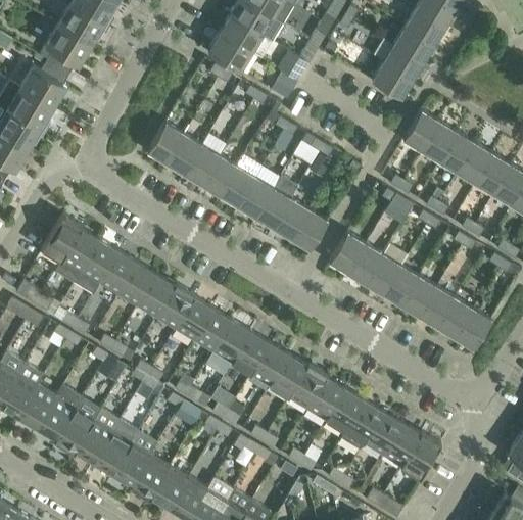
[(66,0),(66,1),(104,24),(109,27),(114,19),(108,15),(116,2),(112,0),(66,0)]
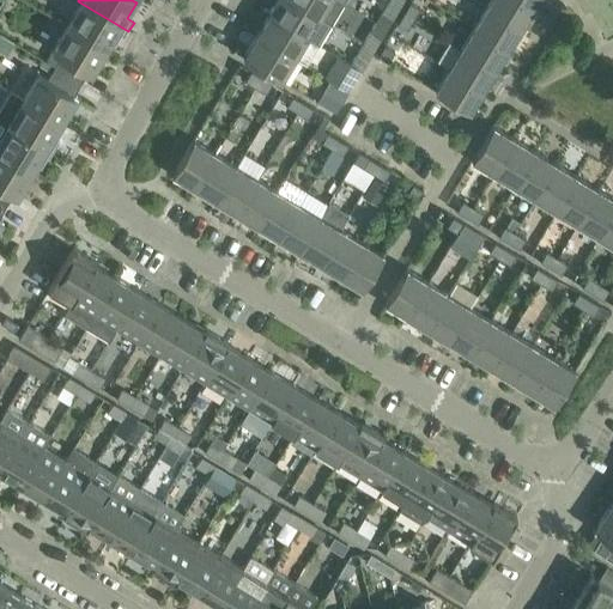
[(332,28),(286,0),(280,0),(269,18),(307,41),(319,48),(332,28)]
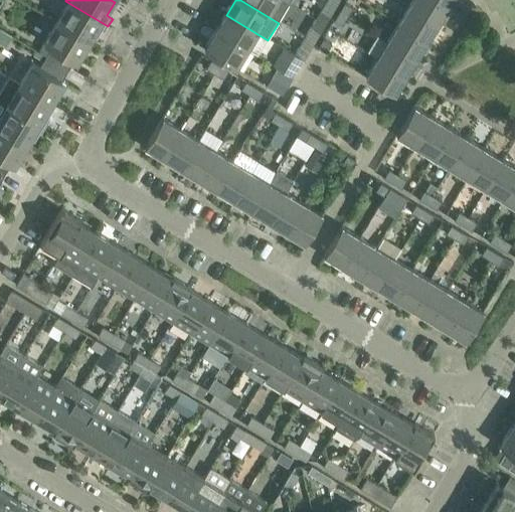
[(290,5),(280,0),(240,0),(279,23),(290,5)]
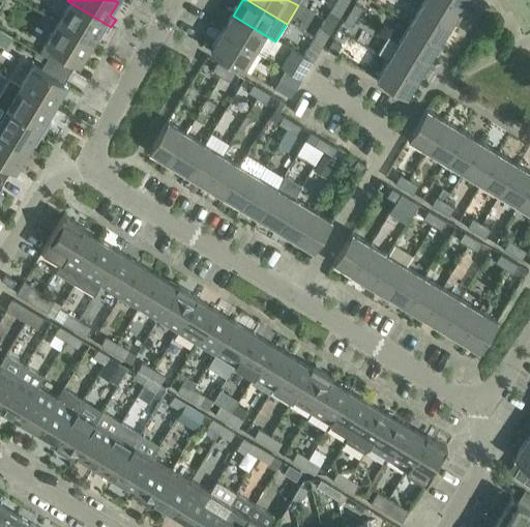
[(351,0),(350,0),(339,0),(336,4),(346,9),(351,0)]
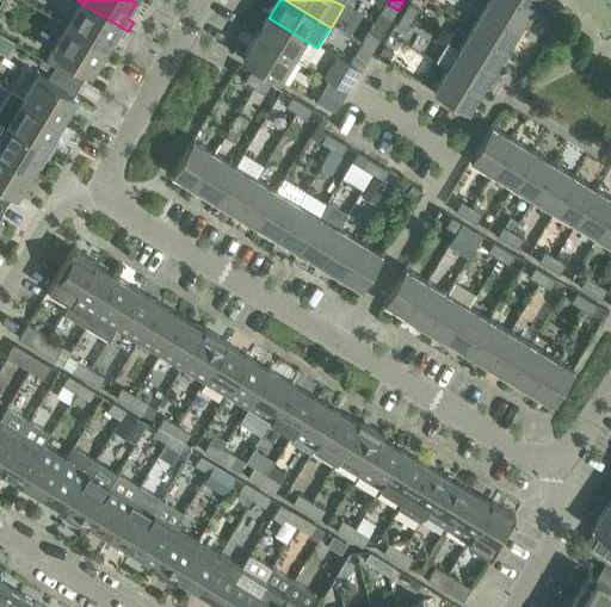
[(532,10),(517,0),(491,0),(486,10),(520,30),(532,10)]
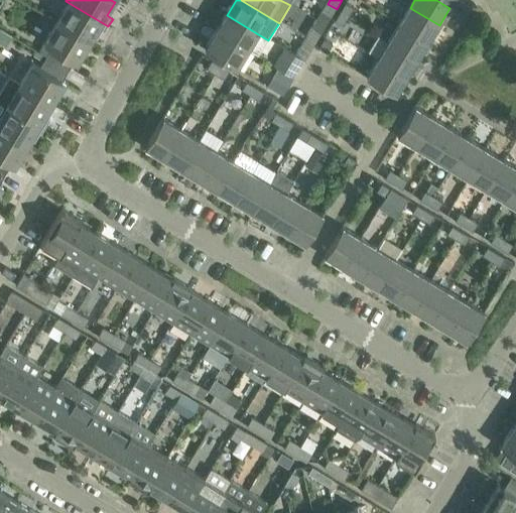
[(68,7),(57,24),(90,43),(98,30),(104,34),(108,26),(103,23),(66,1),(63,4),(68,7)]
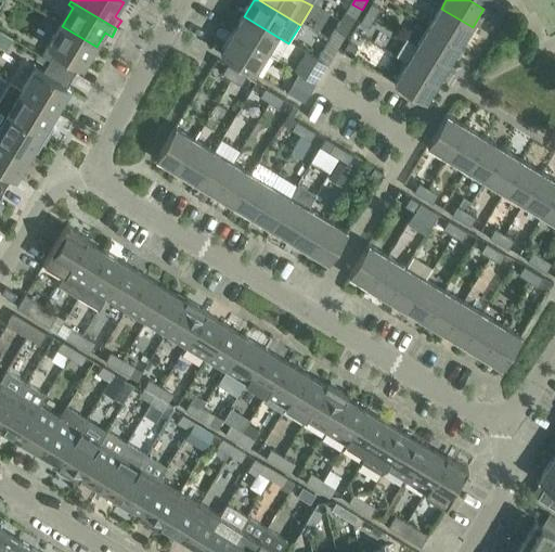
[(352,4),(340,23),(350,29),(362,10),(352,4)]
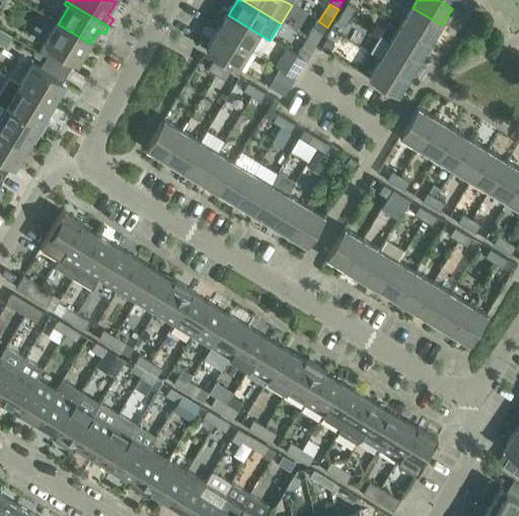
[(357,10),(348,5),(343,14),(352,19),(357,10)]
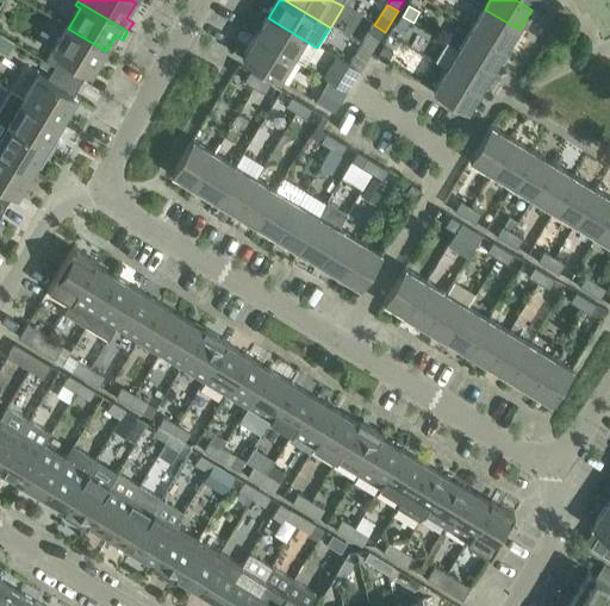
[(472,30),(506,51),(520,30),(485,10),(472,30)]
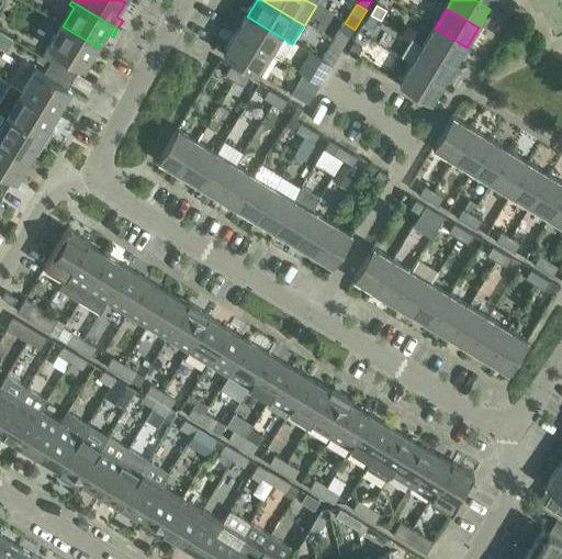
[(364,25),(374,31),(381,21),(371,15),(364,25)]
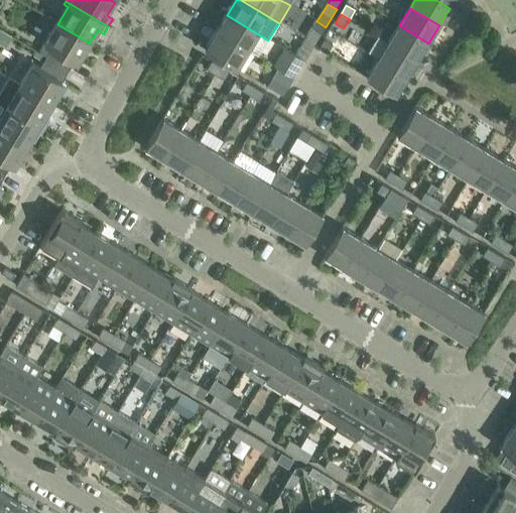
[(258,34),(227,15),(216,33),(248,51),(258,34)]
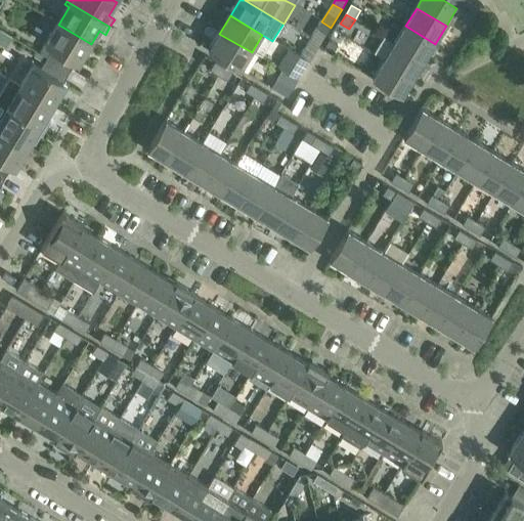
[(311,40),(319,45),(331,28),(321,22),(311,40)]
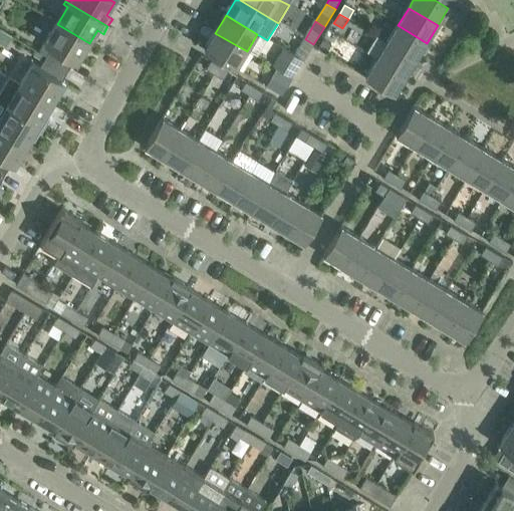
[(44,45),(38,54),(46,59),(68,73),(75,64),(76,65),(89,43),(57,24),(44,45)]
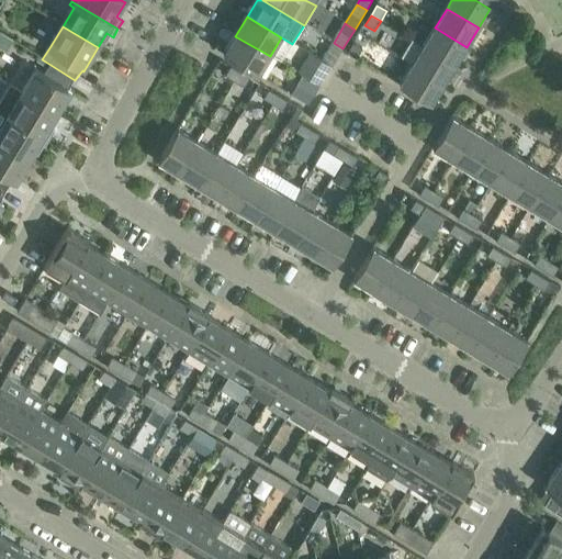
[(467,47),(435,28),(424,47),(456,66),(467,47)]
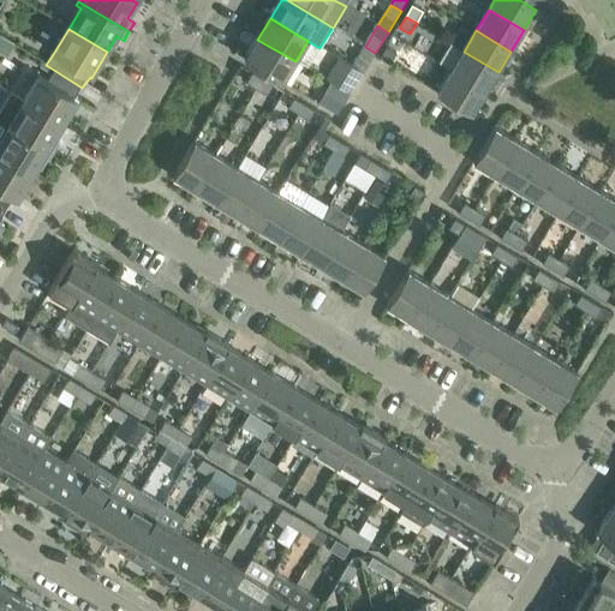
[(244,61),(281,84),(296,61),(257,40),(244,61)]
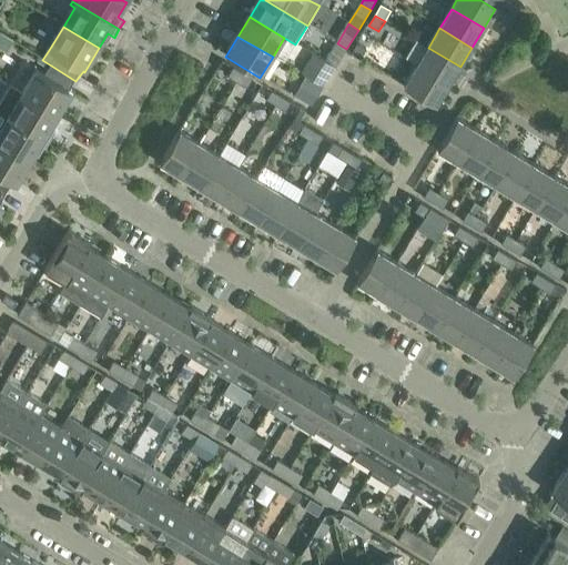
[(346,49),(337,43),(325,62),(335,69),(346,49)]
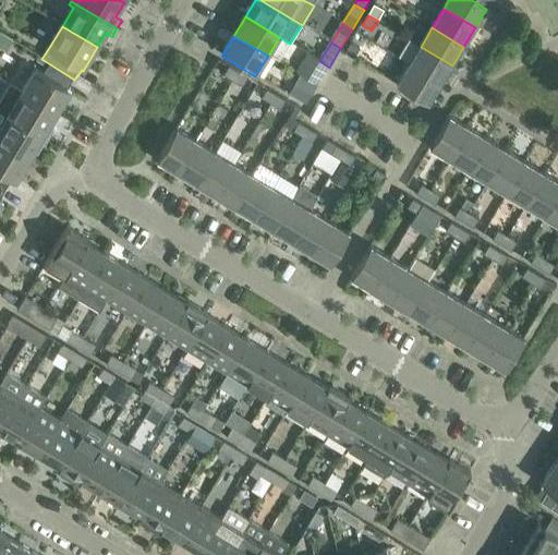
[(351,46),(346,56),(354,61),(360,51),(351,46)]
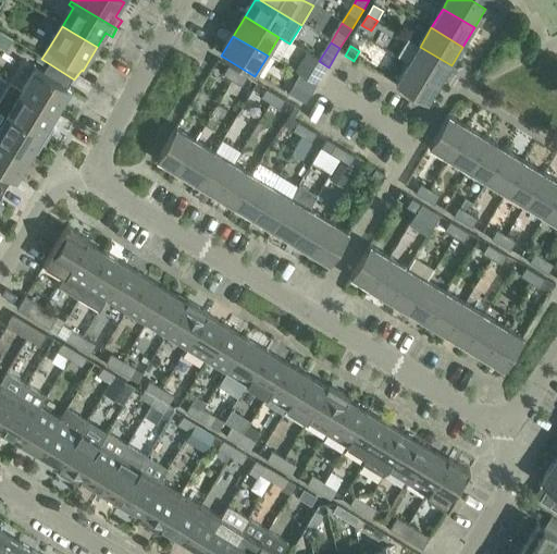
[(408,65),(440,85),(452,65),(420,47),(408,65)]
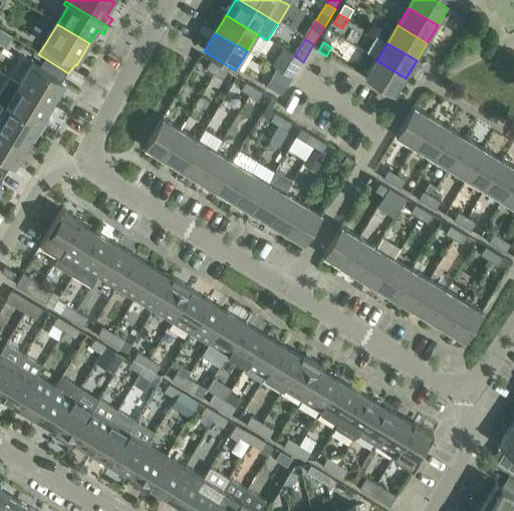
[(274,68),(279,71),(292,79),(303,62),(294,56),(285,51),(274,68)]
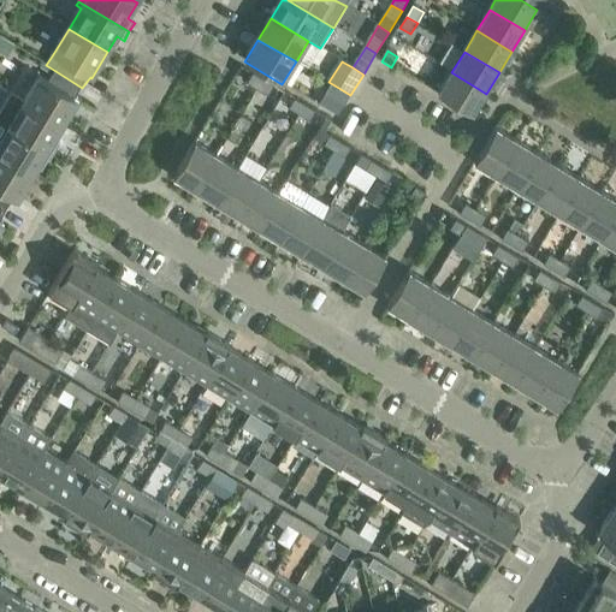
[(48,82),(39,77),(23,102),(63,126),(78,101),(76,99),(82,88),(55,71),(48,82)]
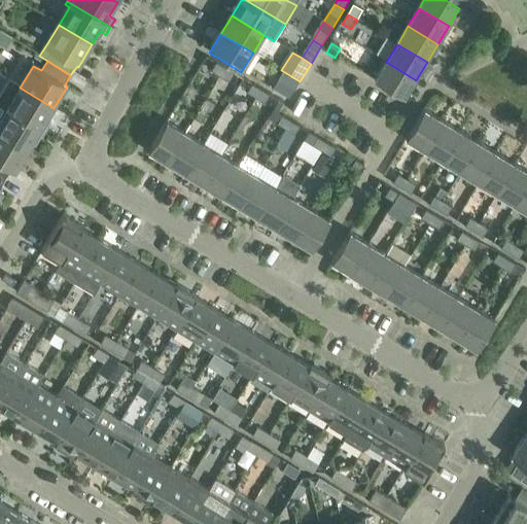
[(375,81),(405,99),(416,80),(386,62),(375,81)]
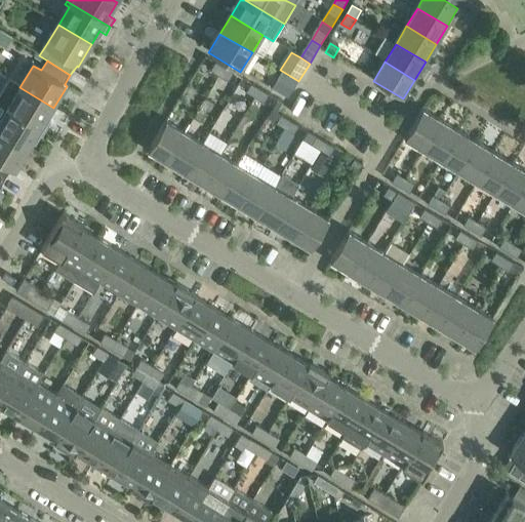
[(216,64),(210,73),(219,79),(226,70),(216,64)]
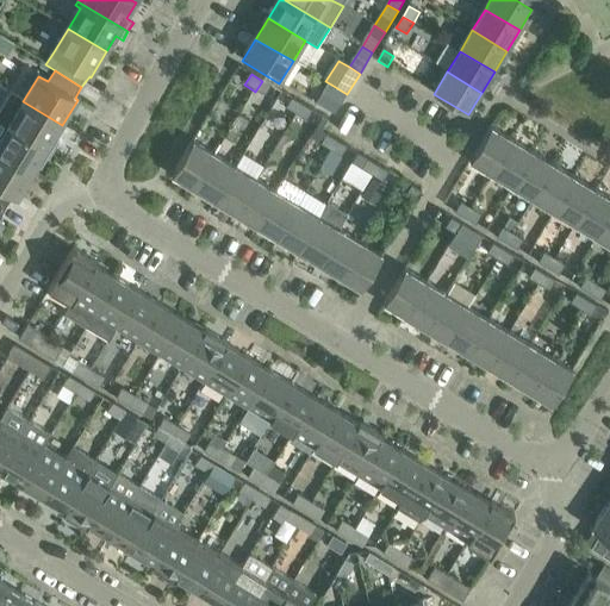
[(266,98),(273,87),(262,81),(255,92),(266,98)]
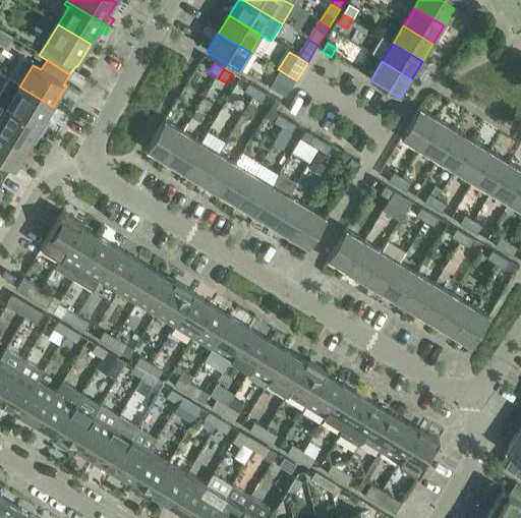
[(283,72),(272,91),(285,99),(296,80),(283,72)]
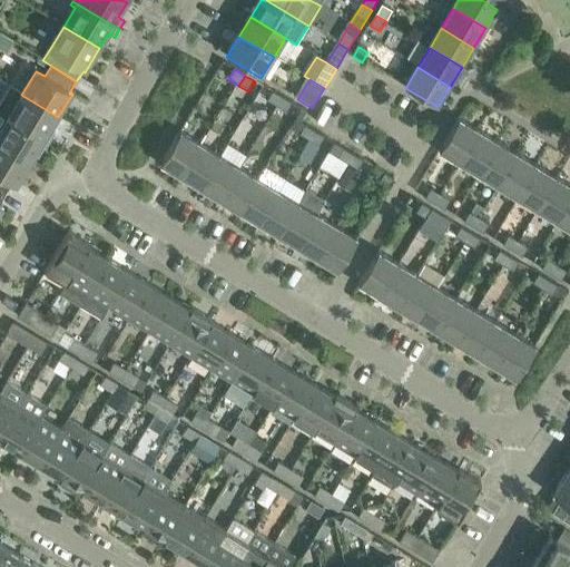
[(9,88),(0,104),(0,113),(3,115),(45,139),(50,144),(56,136),(49,132),(58,117),(21,95),(9,88)]
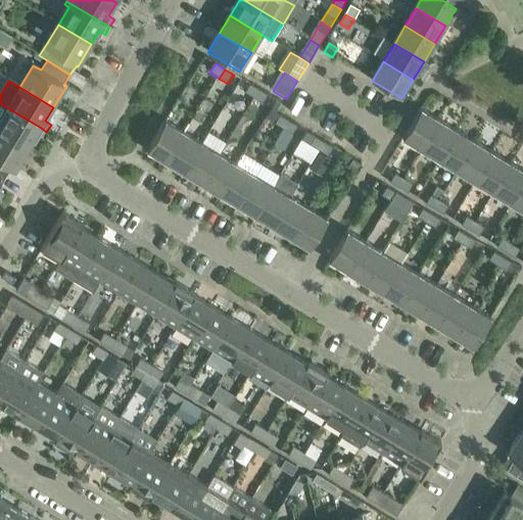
[(250,85),(245,94),(254,100),(259,91),(250,85)]
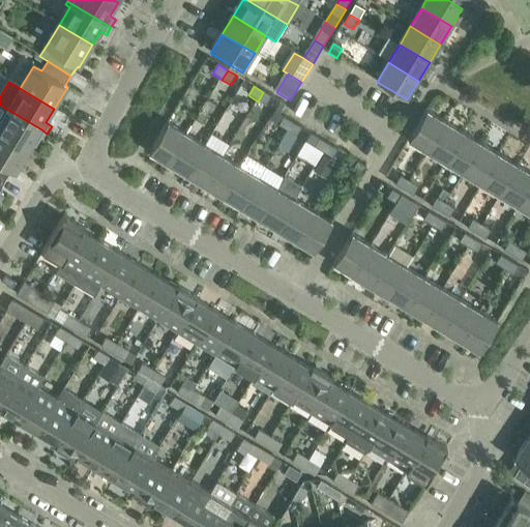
[(267,107),(272,97),(263,92),(258,101),(267,107)]
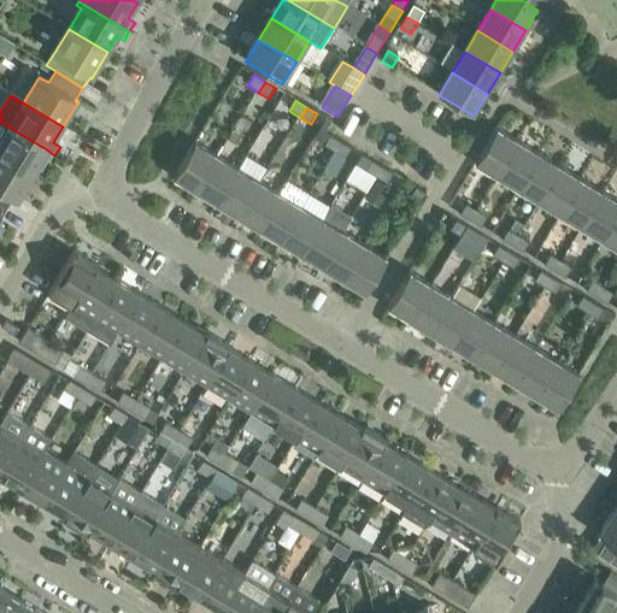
[(0,122),(0,155),(33,176),(42,160),(50,164),(54,155),(48,151),(4,124),(0,122)]
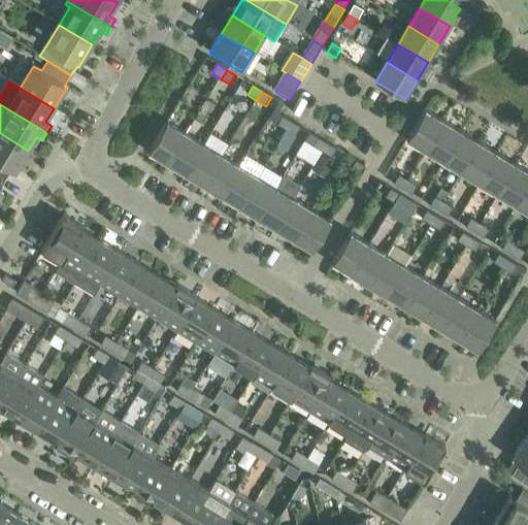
[(425,111),(406,141),(425,153),(443,123),(425,111)]
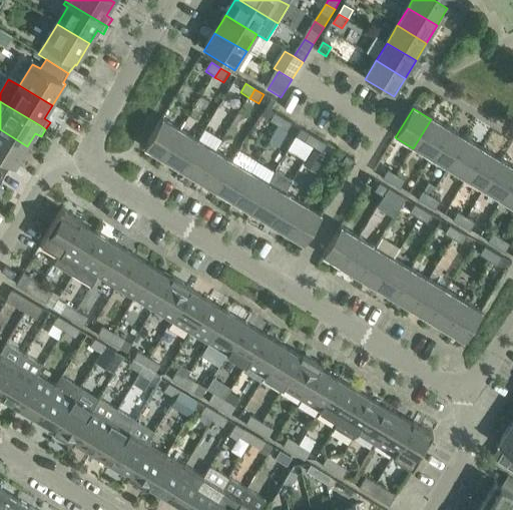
[(275,114),(270,122),(279,128),(284,119),(275,114)]
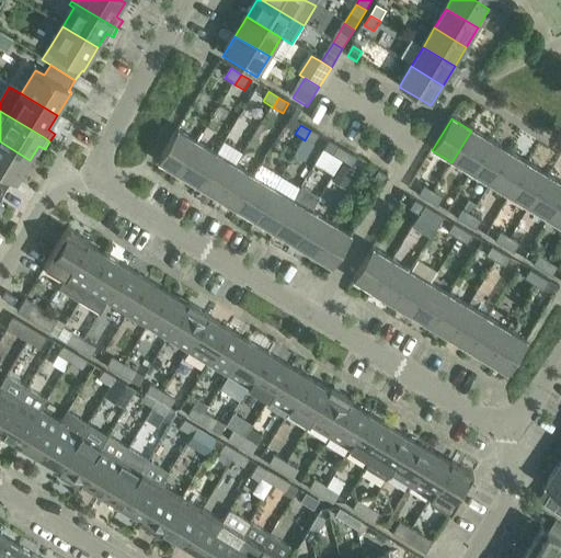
[(315,146),(321,137),(310,131),(305,140),(315,146)]
